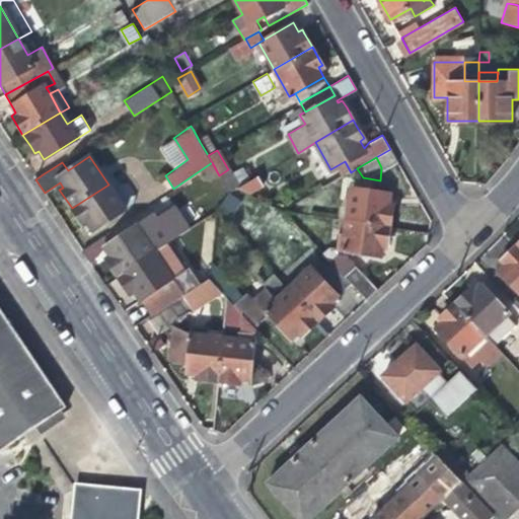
[(260,175),(239,188),(250,194),(264,184),(260,175)]
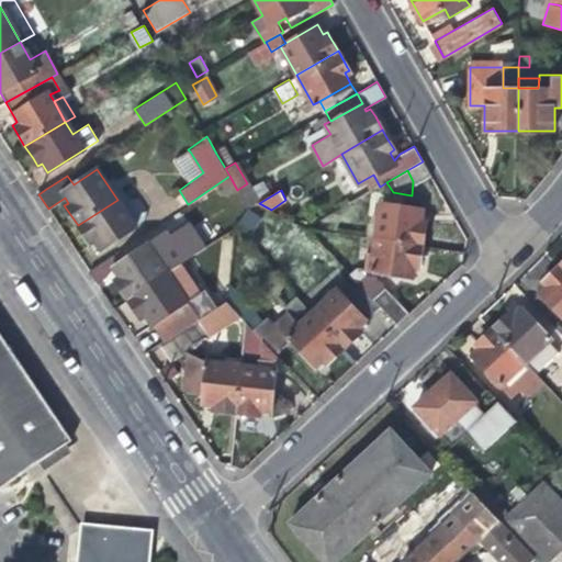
[(416,195),(412,195),(393,192),(393,205),(381,204),(381,211),(377,238),(422,245),(424,228),(425,221),(419,221),(420,209),(415,208),(416,195)]
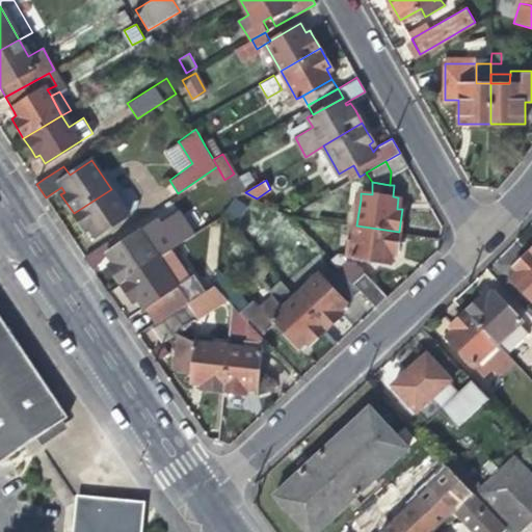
[(128,214),(111,189),(74,213),(82,225),(85,231),(89,228),(96,237),(128,214)]
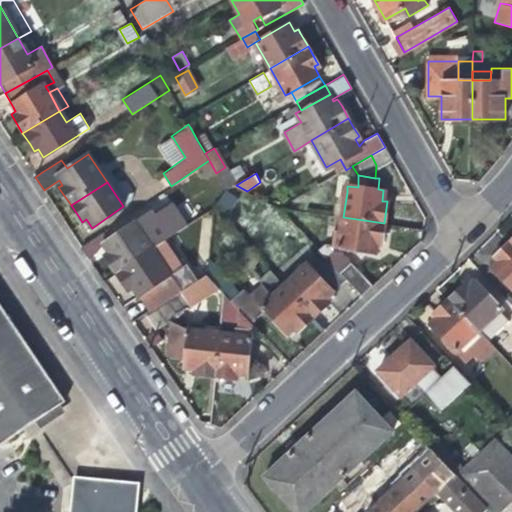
[(226,191),(217,203),(229,211),(238,199),(226,191)]
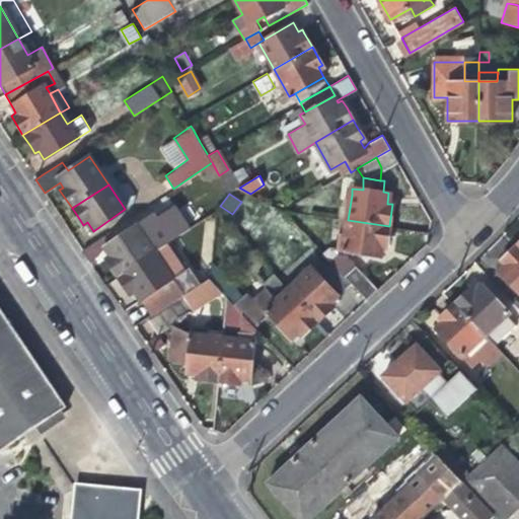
[(346,194),(343,219),(348,220),(352,195),(346,194)]
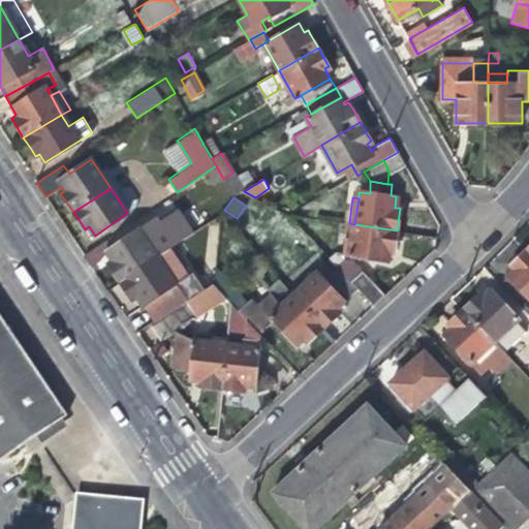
[(113,271),(120,281),(157,257),(145,239),(155,231),(148,220),(111,246),(105,239),(84,253),(92,265),(99,260),(101,253),(105,250),(112,259),(107,262),(113,271)]
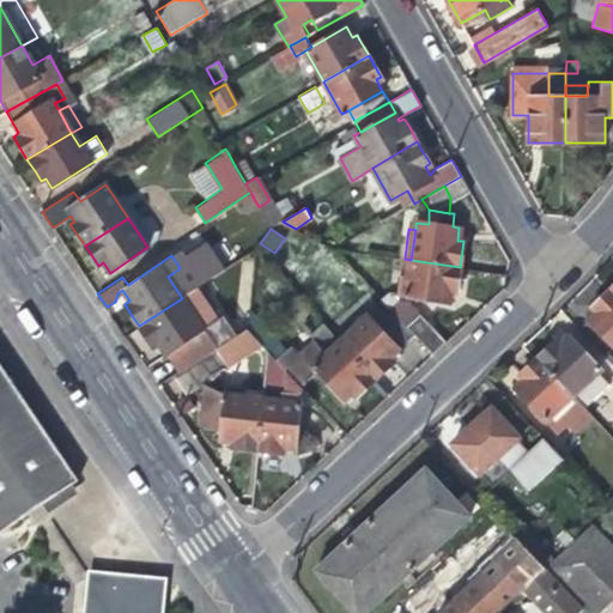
[(407,278),(401,277),(399,296),(448,303),(450,291),(456,291),(457,281),(460,267),(411,260),(407,278)]
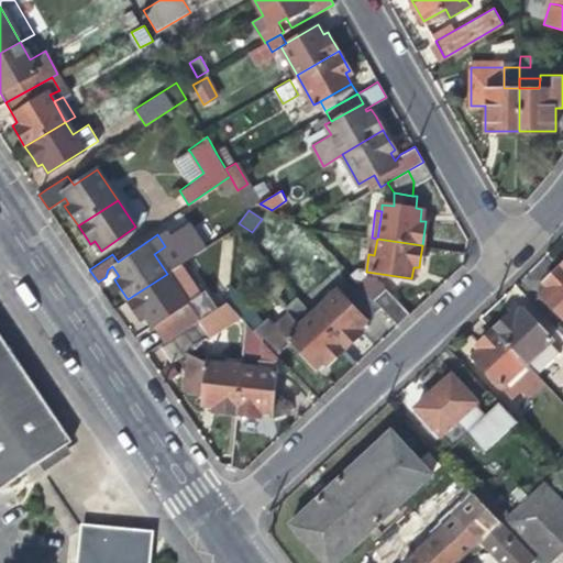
[(185,263),(167,274),(128,299),(141,319),(145,316),(150,321),(164,343),(183,331),(170,313),(203,291),(185,263)]
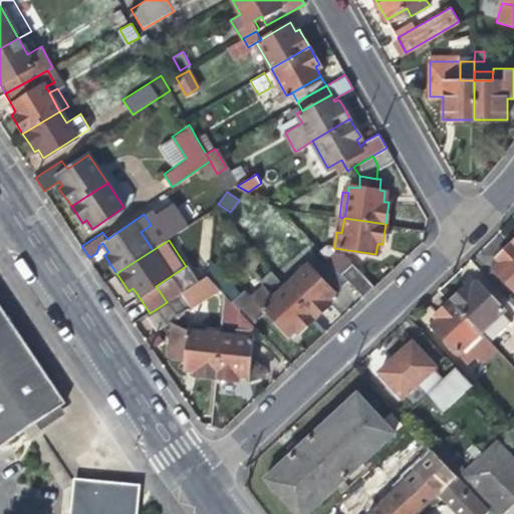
[(488,264),(492,268),(513,290),(513,245),(510,242),(501,252),(488,264)]
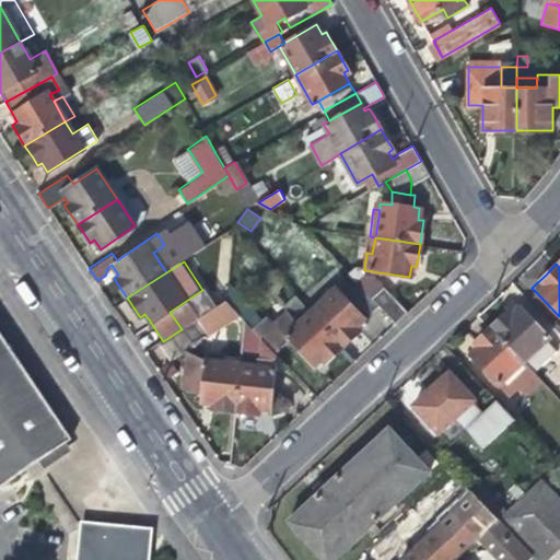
[(349,275),(357,283),(363,277),(364,270),(356,268),(349,275)]
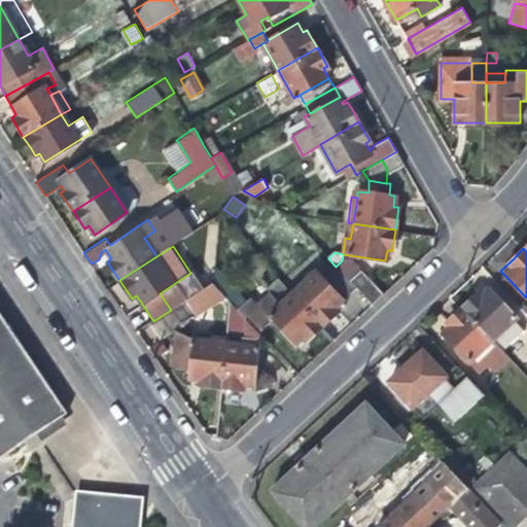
[(351,261),(342,260),(336,267),(355,288),(372,305),(383,293),(351,261)]
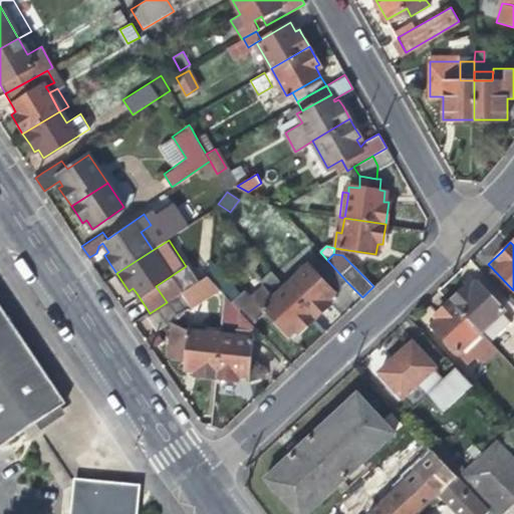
[(209,260),(207,275),(219,287),(226,294),(235,303),(244,295),(209,260)]
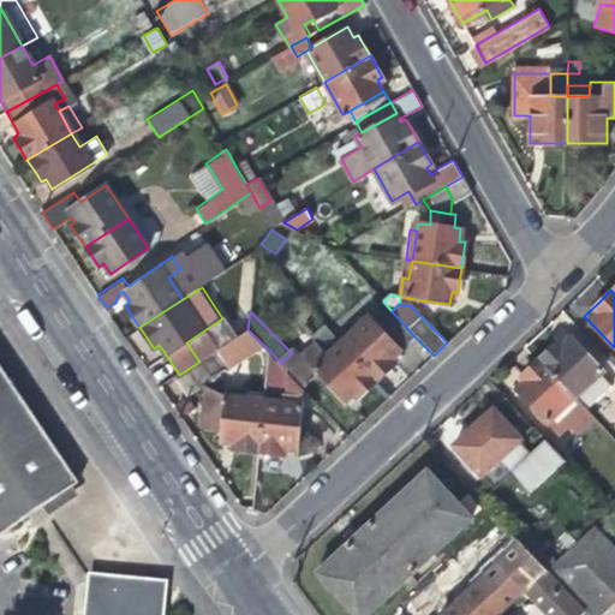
[(398,352),(415,336),(392,311),(376,326),(369,317),(341,344),(376,381),(396,363),(392,358),(398,352)]
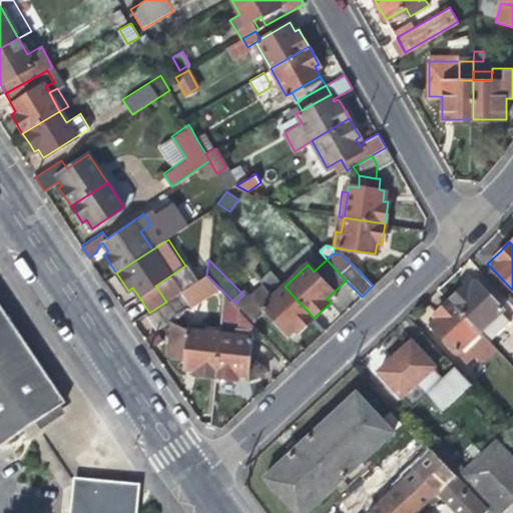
[(509,302),(512,298),(512,290),(491,268),(484,275),(509,302)]
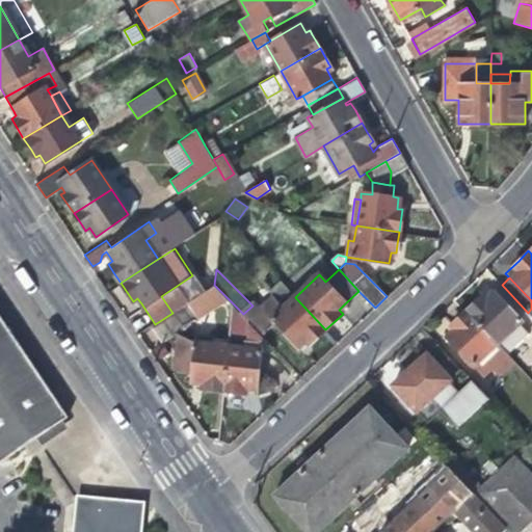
[(315,339),(325,329),(295,297),(280,281),(269,291),(273,296),(260,310),(255,304),(253,306),(243,314),(251,322),(264,335),(274,325),(296,349),(304,341),(309,345),(315,339)]
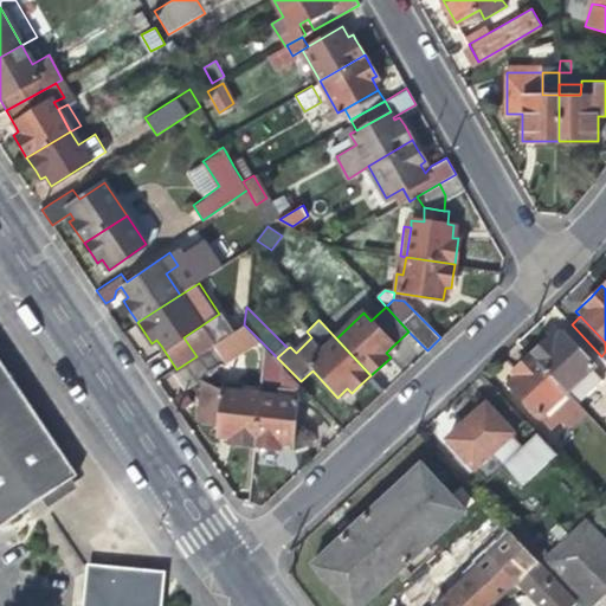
[(226,359),(258,339),(244,324),(216,343),(226,359)]
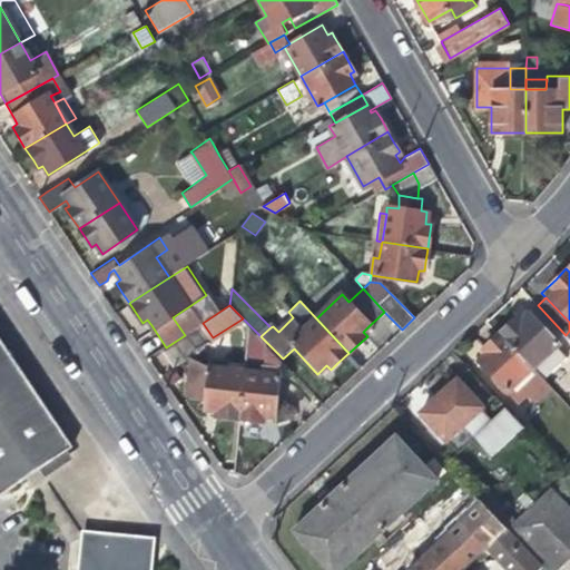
[(514,318),(500,333),(537,372),(562,349),(526,308),(514,318)]
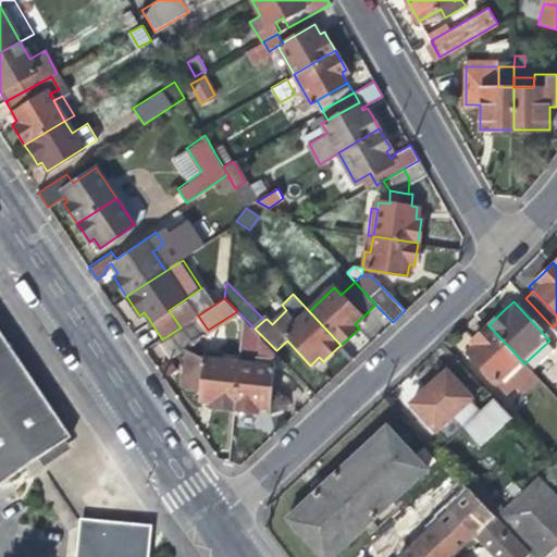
[(256,335),(263,337),(255,329),(245,319),(239,358),(233,409),(248,411),(258,412),(259,407),(270,409),(275,362),(251,360),(256,335)]
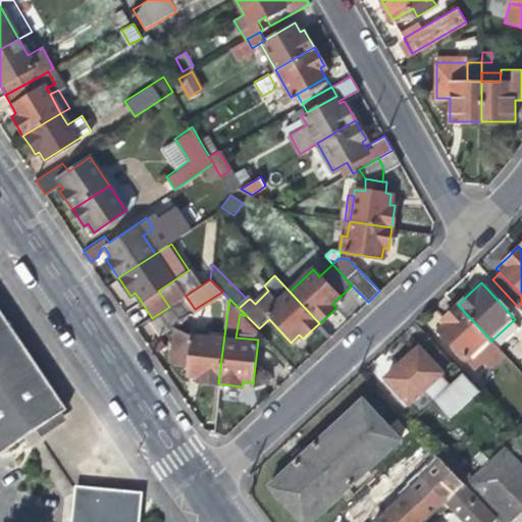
[(498,348),(491,341),(458,305),(450,312),(441,320),(445,323),(438,329),(475,369),(498,348)]
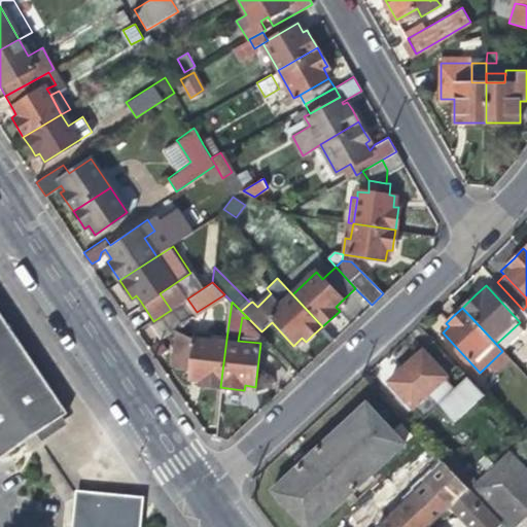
[(0,322),(0,462),(66,417),(0,322)]
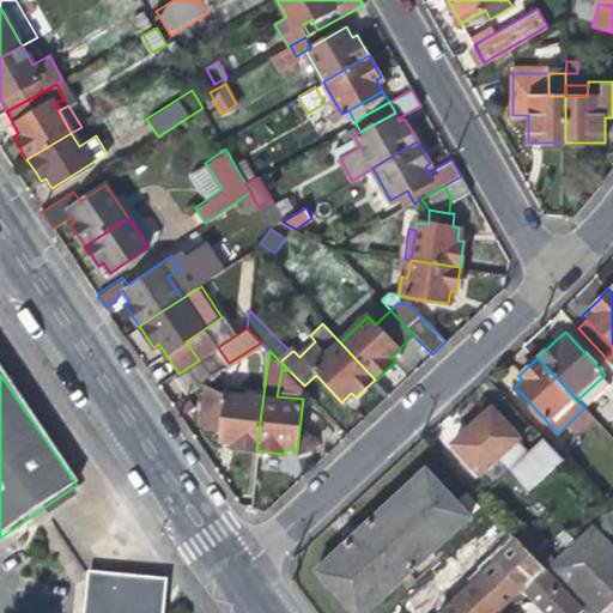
[(247,449),(256,450),(263,394),(225,390),(224,399),(204,386),(199,422),(205,429),(220,431),(219,439),(231,441),(230,448),(247,449)]
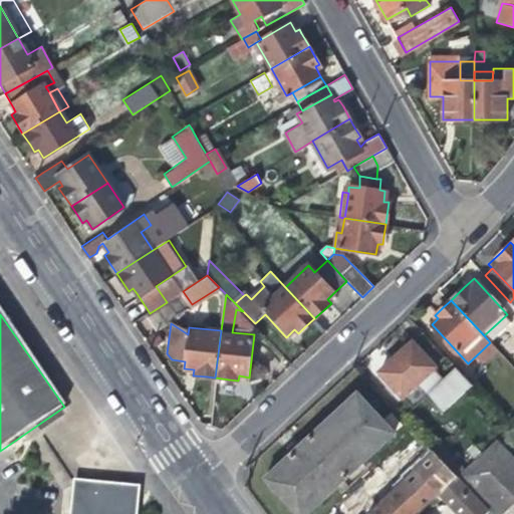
[(446,357),(422,332),(402,350),(378,372),(402,398),(418,382),(428,395),(425,397),(441,414),(472,384),(446,357)]
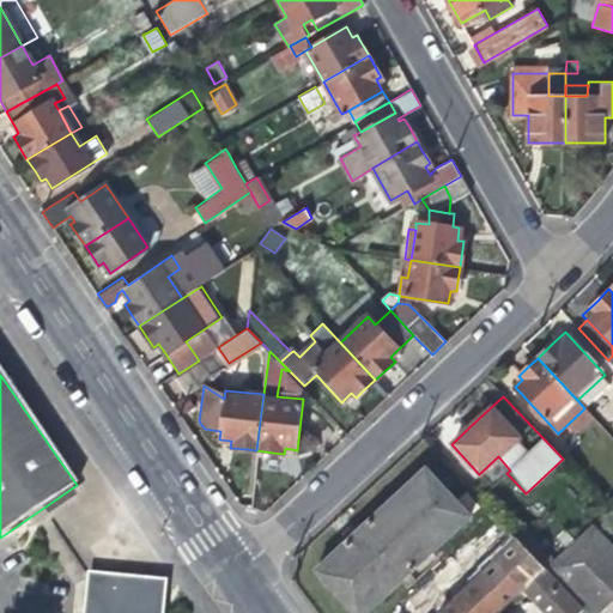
[(362,612),(468,516),(424,469),(370,519),(314,570),(351,612),(362,612)]
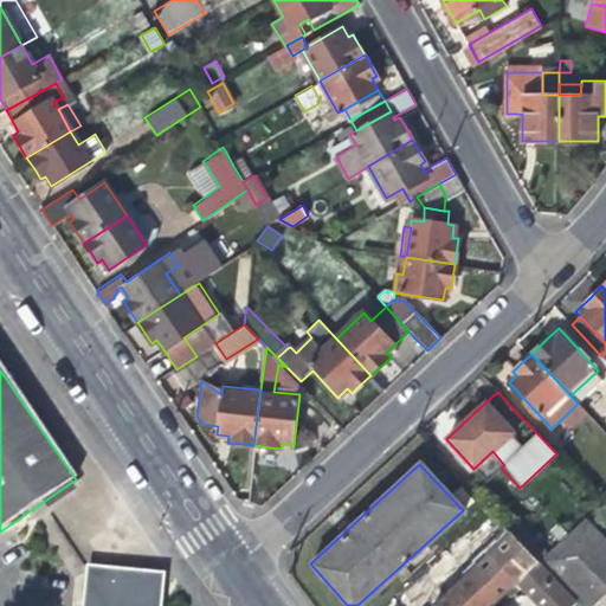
[(605,540),(586,519),(542,560),(584,605),(587,605),(605,588),(605,540)]
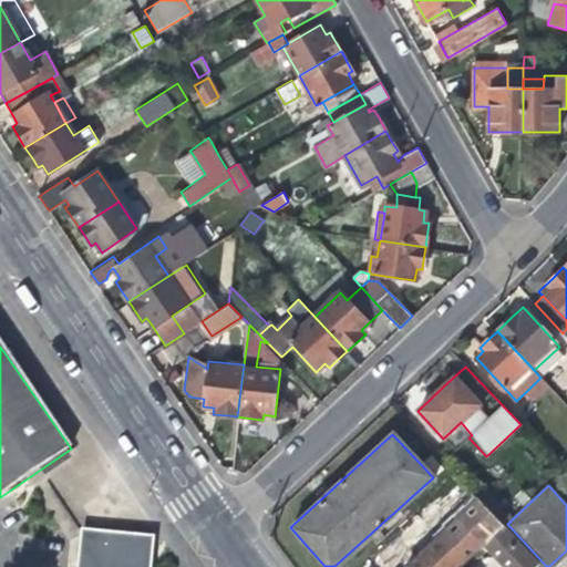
[(522,486),(504,504),(513,514),(532,496),(522,486)]
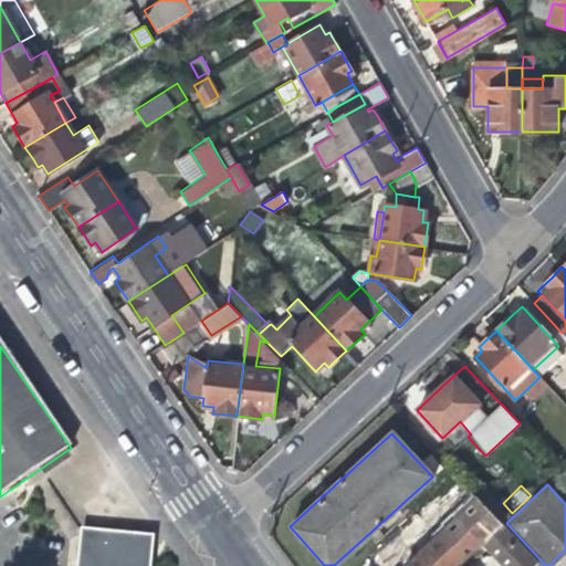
[(480,500),(501,523),(512,513),(503,503),(491,490),(480,500)]
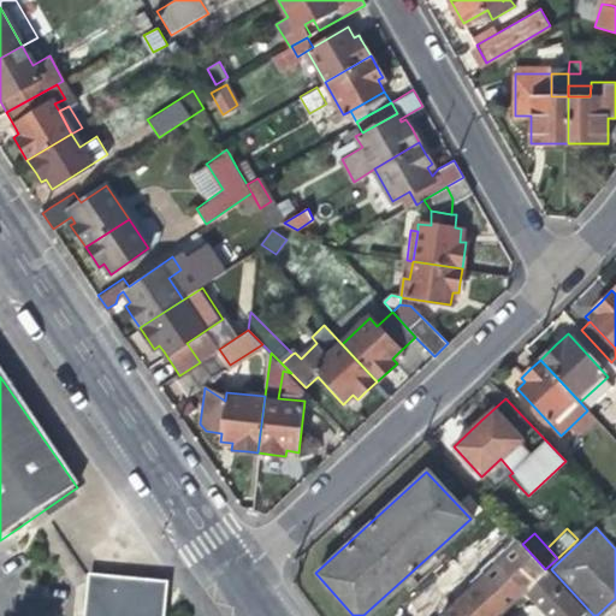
[(496,557),(498,561),(526,588),(529,584),(539,575),(509,545),(496,557)]
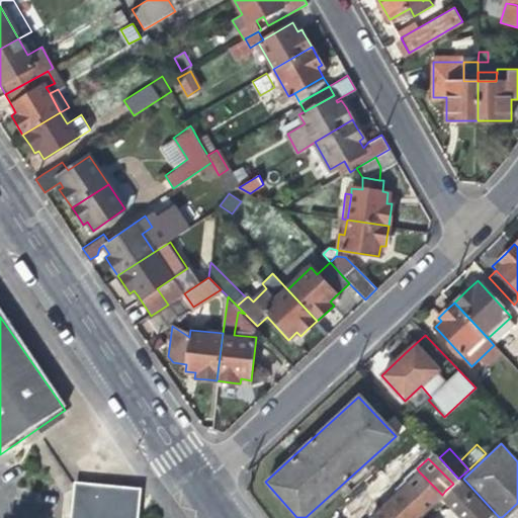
[(369,517),(417,517),(442,495),(419,471),(378,510),(369,517)]
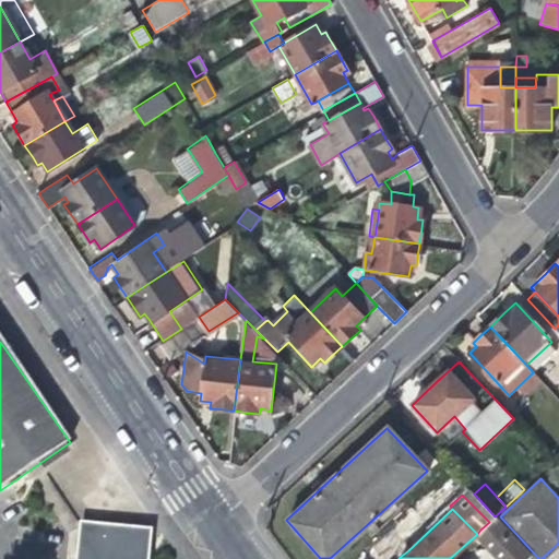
[(526,558),(531,555),(495,516),(489,522),(480,530),(508,558),(526,558)]
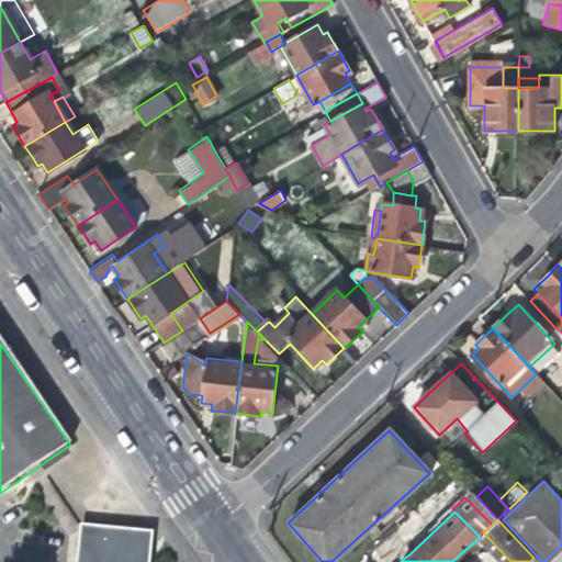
[(80,534),(76,561),(137,561),(141,541),(80,534)]
